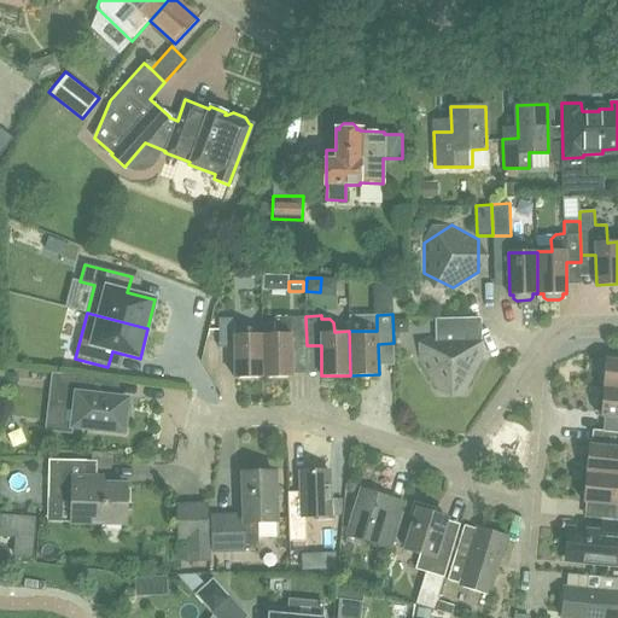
[(275,316),(275,333),(262,333),(263,377),(292,377),(291,345),(307,345),(305,316),(275,316)]
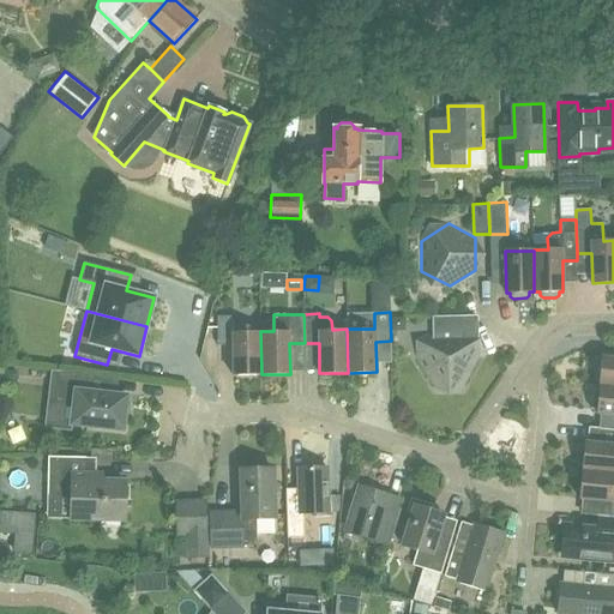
[(260,331),(233,331),(233,315),(217,315),(217,345),(233,344),(233,375),(262,374),(260,331)]
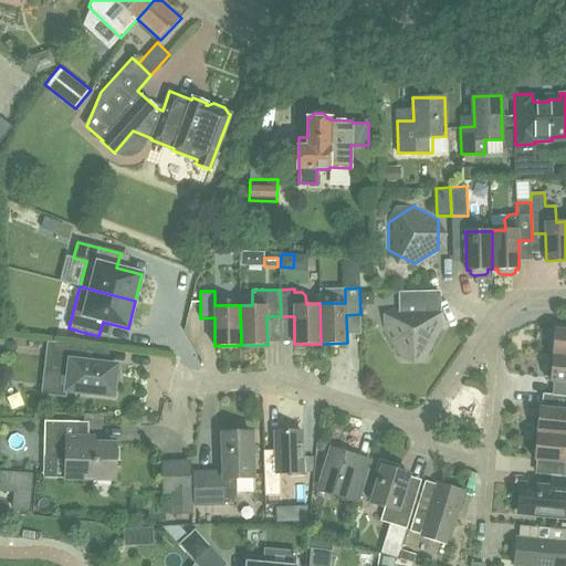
[(399,305),(384,331),(398,354),(429,354),(442,329),(427,304),(427,291),(398,291),(399,305)]
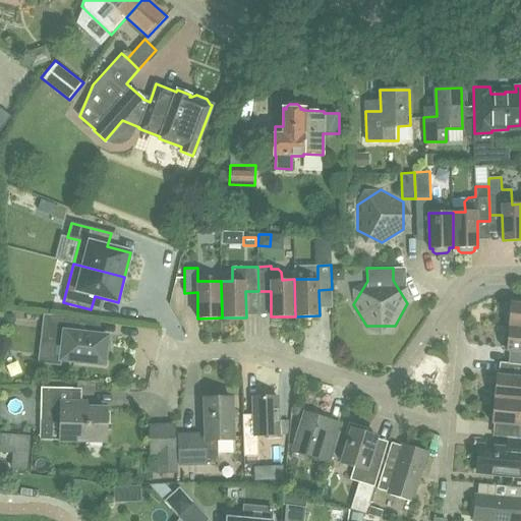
[(520,303),(511,302),(509,327),(520,328),(520,303)]
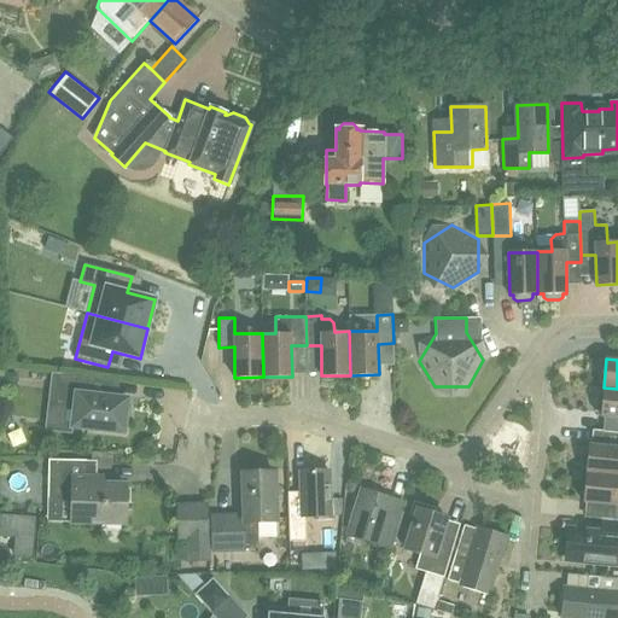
[(73,426),(124,432),(126,417),(129,417),(132,402),(128,402),(128,398),(92,394),(94,377),(60,373),(57,403),(75,406),(73,426)]
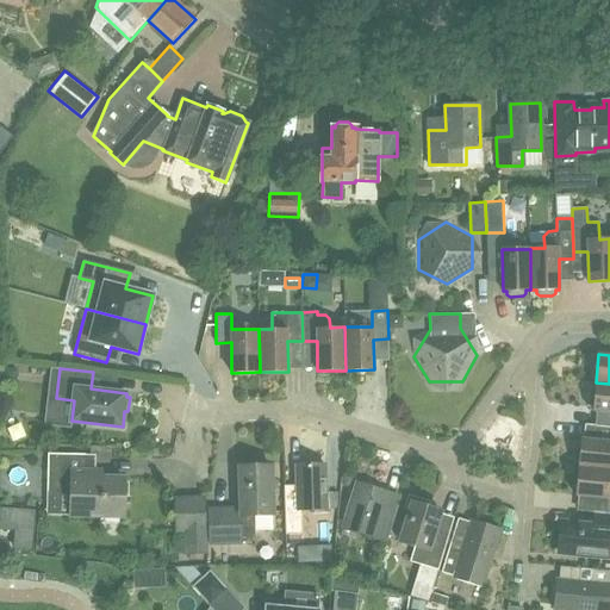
[(609,384),(596,383),(595,388),(589,388),(587,406),(593,406),(593,411),(609,411),(609,384)]
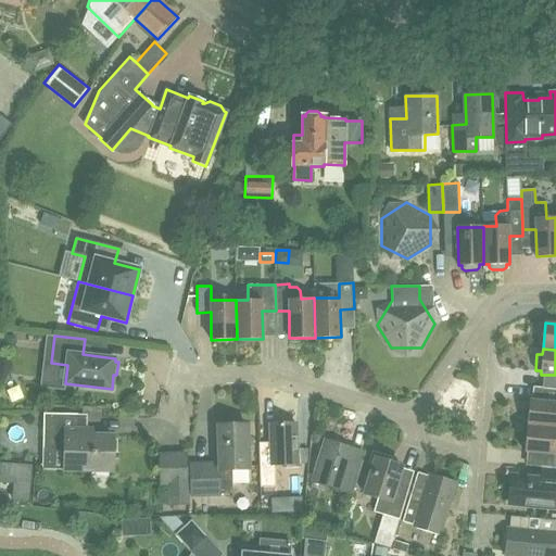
[(555,402),(529,400),(529,403),(523,403),(522,419),(528,419),(527,426),(555,428),(555,402)]
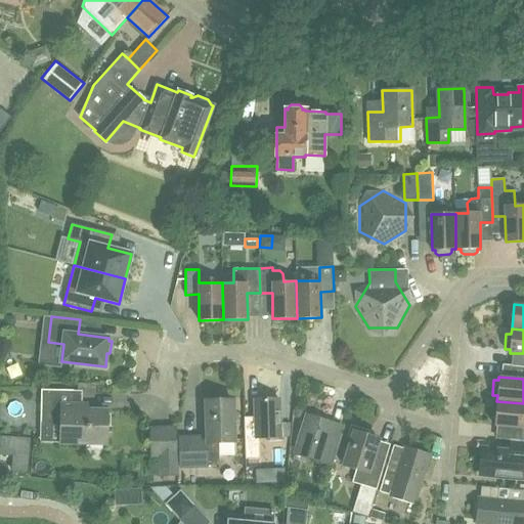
[(105,443),(106,430),(106,410),(88,410),(82,404),(74,403),(74,390),(41,389),(40,422),(61,423),(60,442),(105,443)]
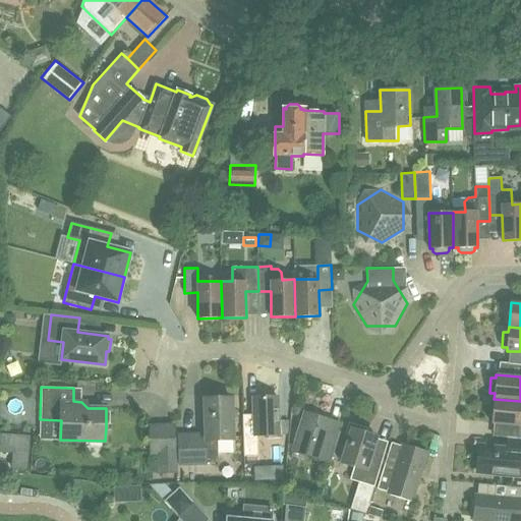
[(290,420),(278,420),(277,396),(252,397),(253,427),(242,427),(243,456),(257,456),(257,435),(278,435),(289,433),(290,420)]
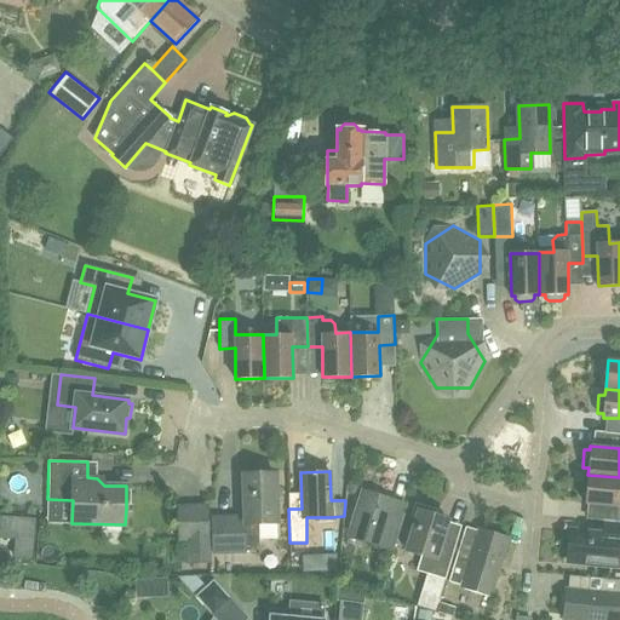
[(213,551),(248,550),(256,550),(259,545),(259,539),(274,538),(277,534),(277,522),(276,474),(244,475),(245,522),(231,522),(231,517),(212,517),(213,551)]
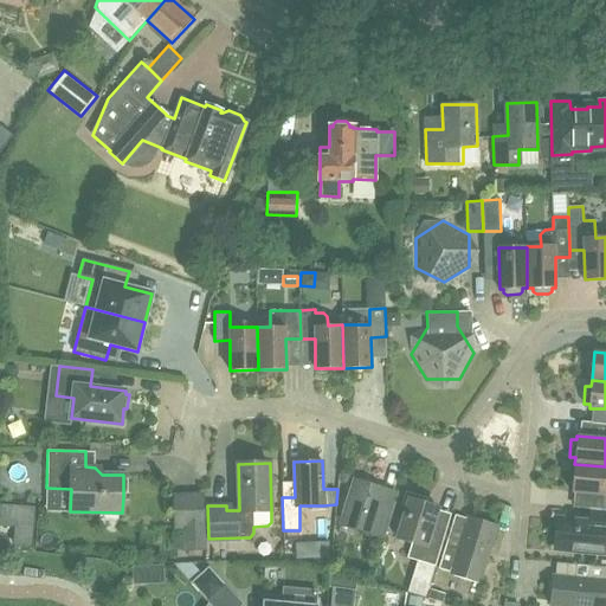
[(605,466),(574,464),(572,492),(601,495),(600,509),(605,509),(605,466)]
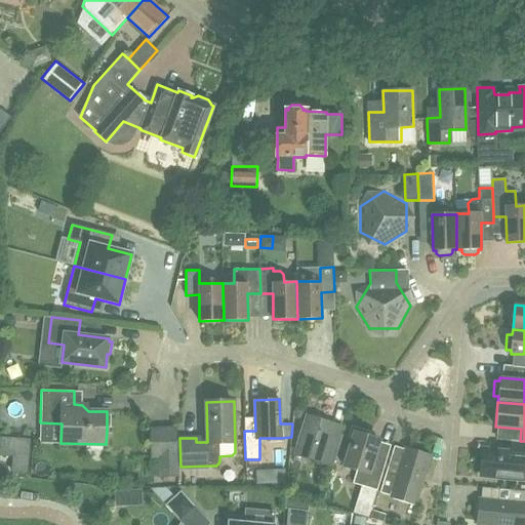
[(308,417),(299,444),(298,444),(292,461),(307,466),(310,456),(330,462),(339,435),(329,432),(331,425),(308,417)]
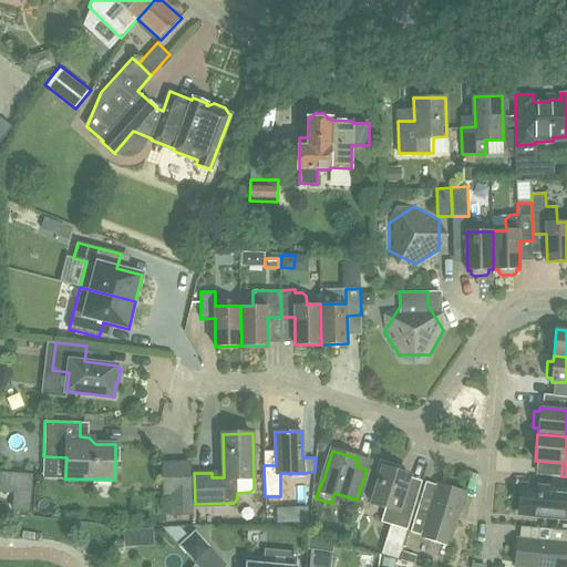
[(377,466),(382,468),(371,503),(384,507),(381,522),(408,529),(416,501),(403,497),(410,474),(398,471),(400,465),(379,459),(377,466)]
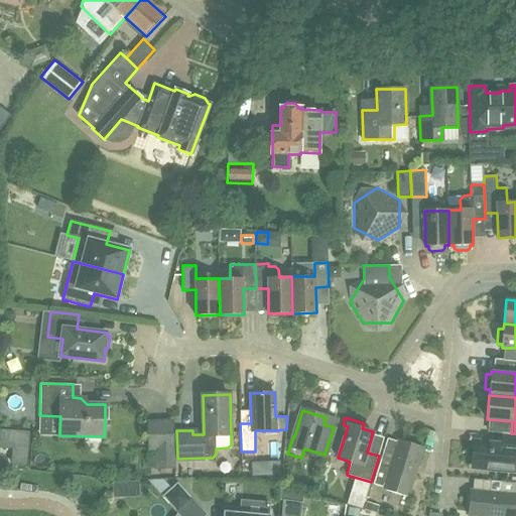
[(156,456),(157,468),(173,467),(172,420),(148,421),(148,442),(160,441),(161,456),(156,456)]
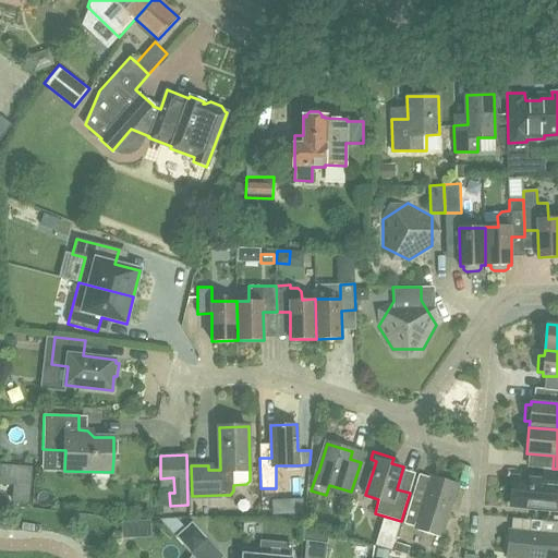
[(19,463),(16,484),(15,499),(31,500),(34,464),(19,463)]
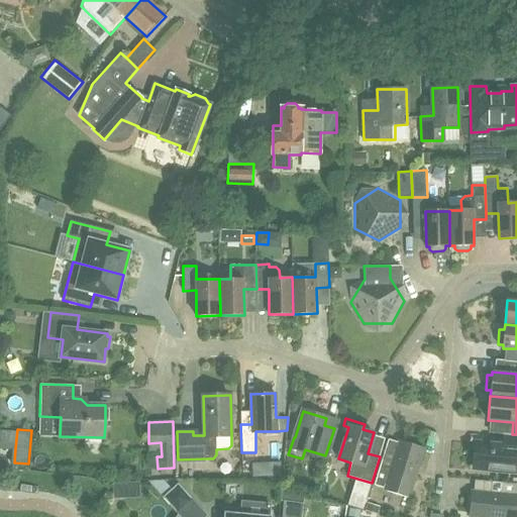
[(516,457),(516,434),(505,433),(504,444),(476,442),(474,469),(514,472),(515,458),(516,457)]
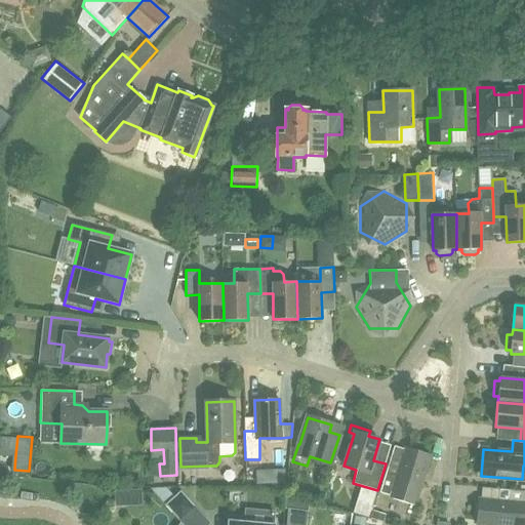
[(415,505),(431,455),(405,447),(397,475),(387,472),(379,492),(389,495),(389,496),(415,505)]
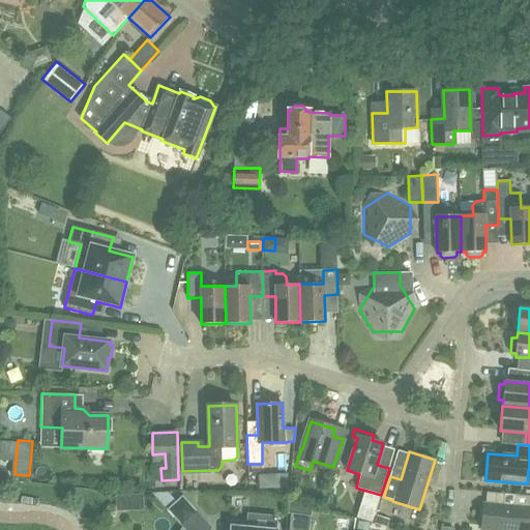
[(287,474),(277,474),(277,489),(287,488),(287,474)]
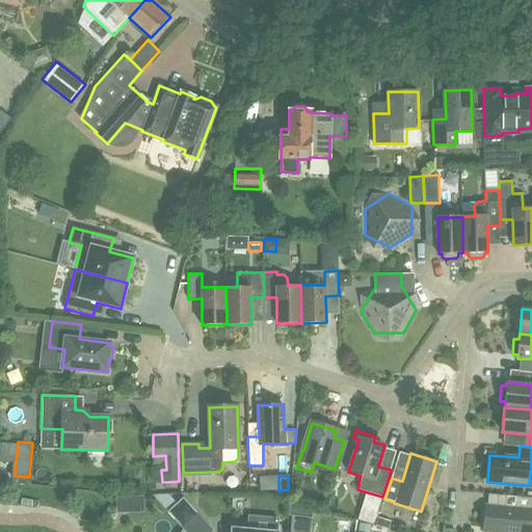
[(488,531),(531,531),(531,497),(515,496),(514,507),(485,505),(483,531),(488,531)]
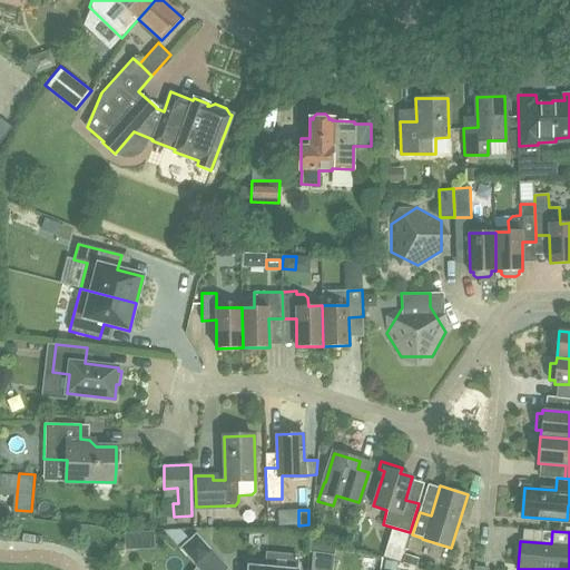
[(212,552),(196,536),(182,549),(196,566),(212,552)]
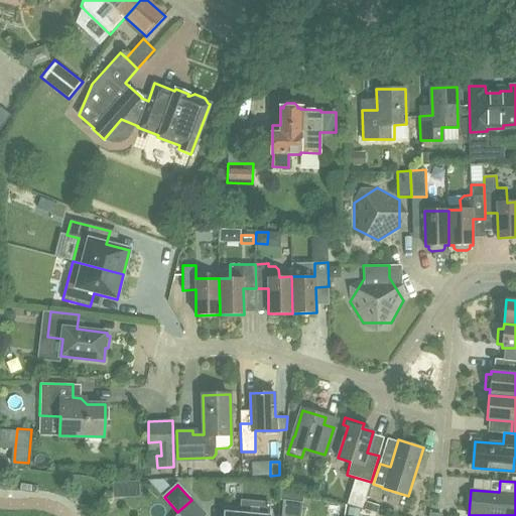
[(298,515),(300,504),(284,502),(282,515),(298,515)]
